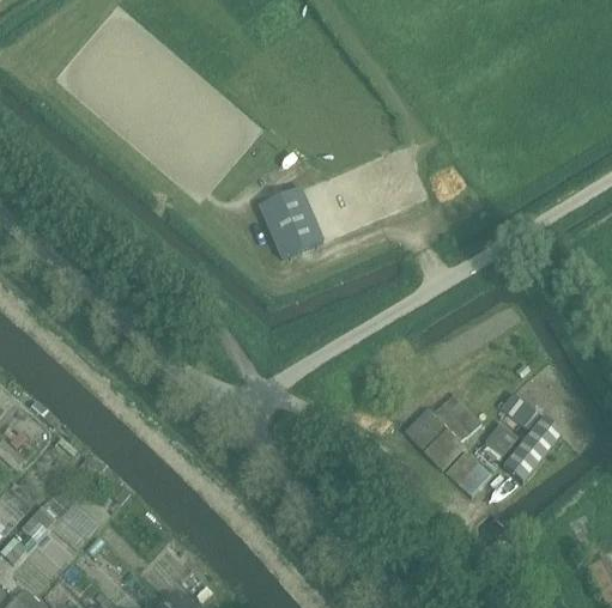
[(302,189),(260,207),(283,260),(325,242),(302,189)]
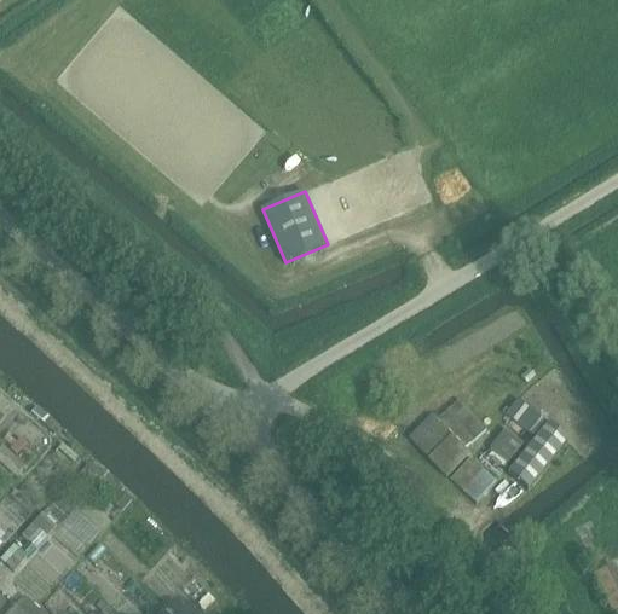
[(519,398),(508,410),(530,428),(539,415),(519,398)]
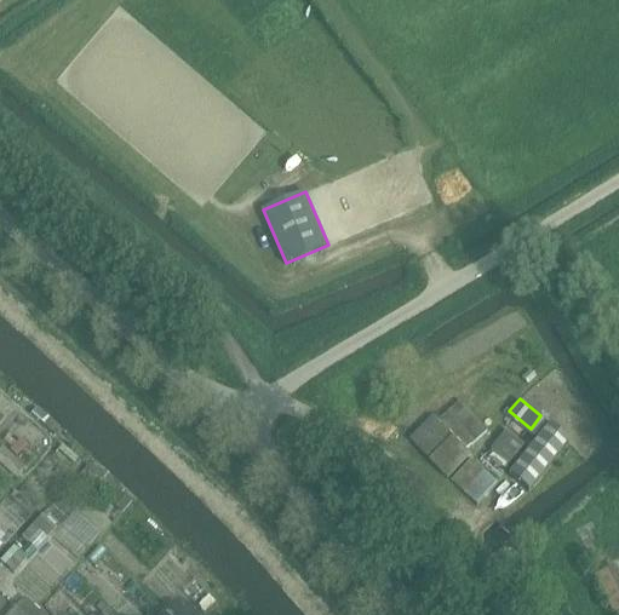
[(440,424),(469,450),(489,430),(462,402),(440,424)]
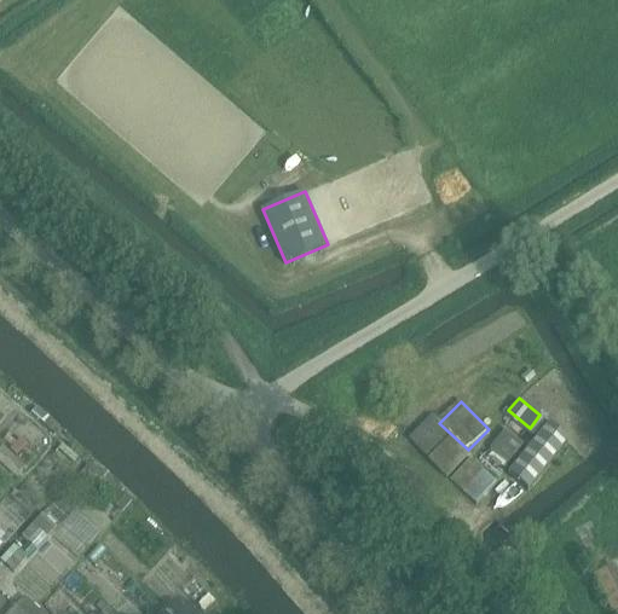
[(52,416),(45,423),(55,432),(62,424),(52,416)]
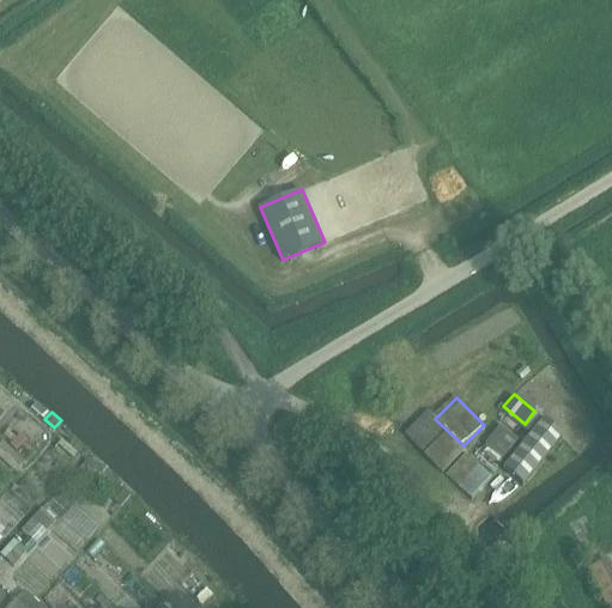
[(468,450),(464,445),(435,419),(430,414),(408,435),(444,473),(468,450)]
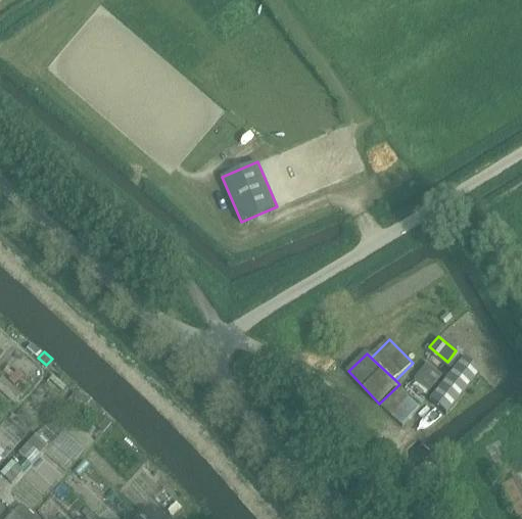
[(454,366),(429,395),(446,409),(479,369),(462,356),(454,366)]
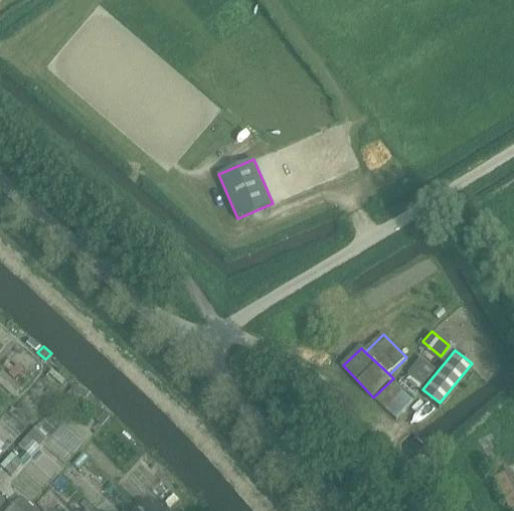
[(408,372),(422,384),(436,368),(420,356),(408,372)]
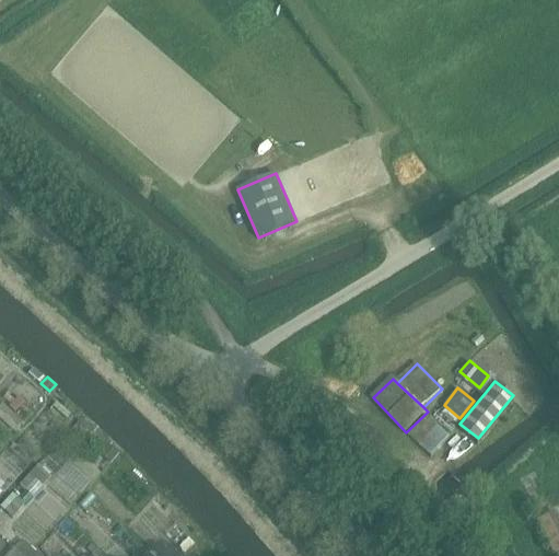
[(3,402),(0,405),(0,415),(15,430),(24,420),(3,402)]
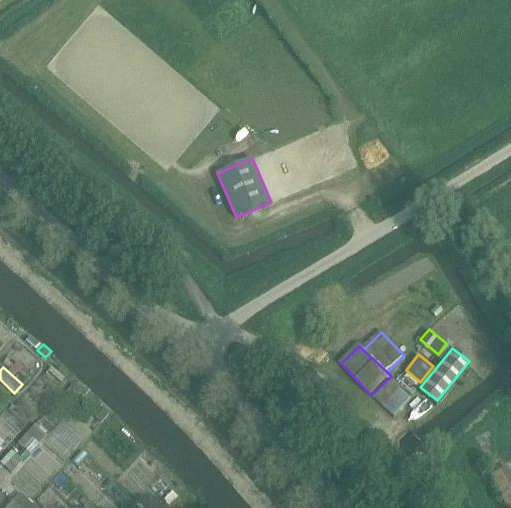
[(392,380),(375,397),(383,405),(400,389),(392,380)]
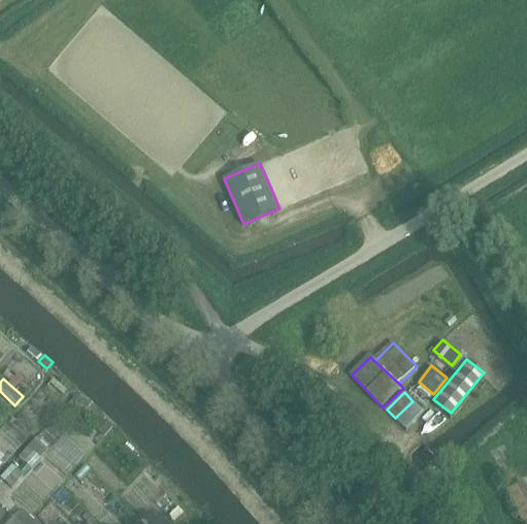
[(395,418),(406,430),(425,413),(413,401),(395,418)]
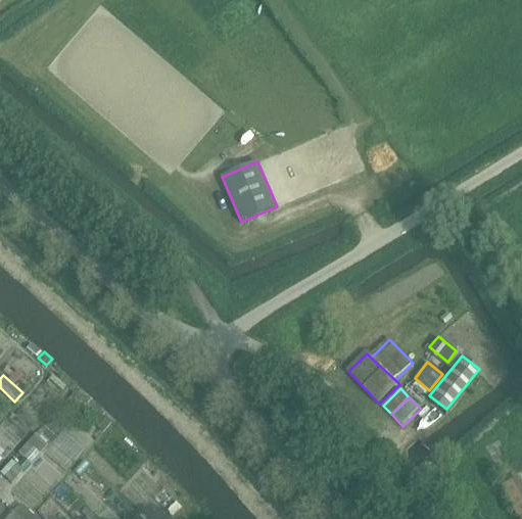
[(102,413),(94,421),(104,430),(112,421),(102,413)]
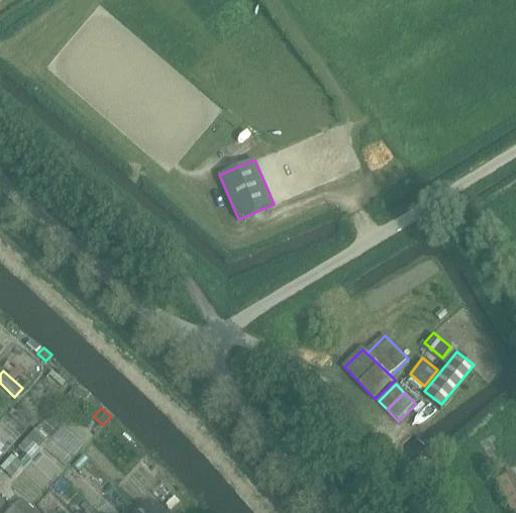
[(36,430),(19,448),(31,459),(47,441),(36,430)]
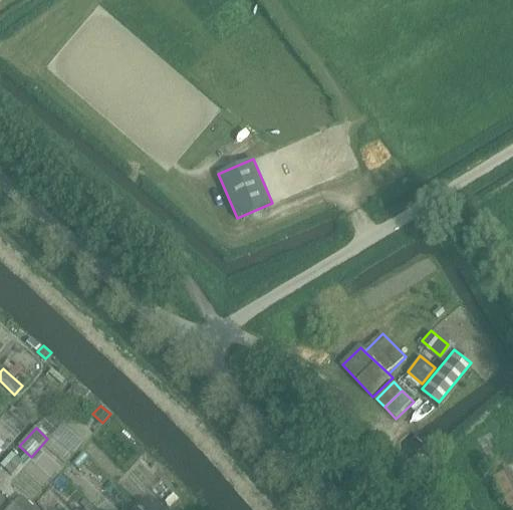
[(13,452),(1,464),(12,474),(23,462),(13,452)]
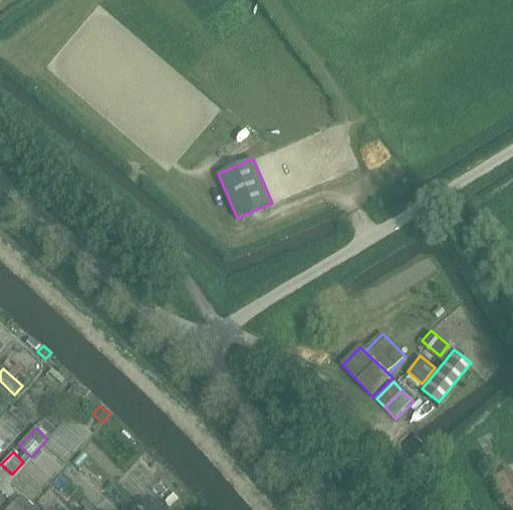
[(492,476),(510,509),(512,509),(512,474),(509,467),(492,476)]
